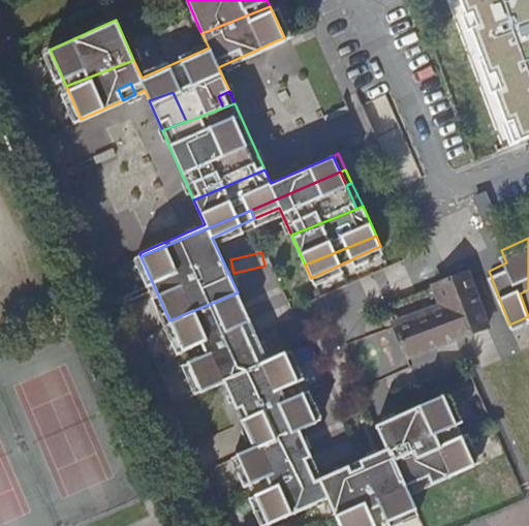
[(395,323),(407,354),(488,323),(476,294),(470,278),(467,270),(436,281),(444,304),(395,323)]
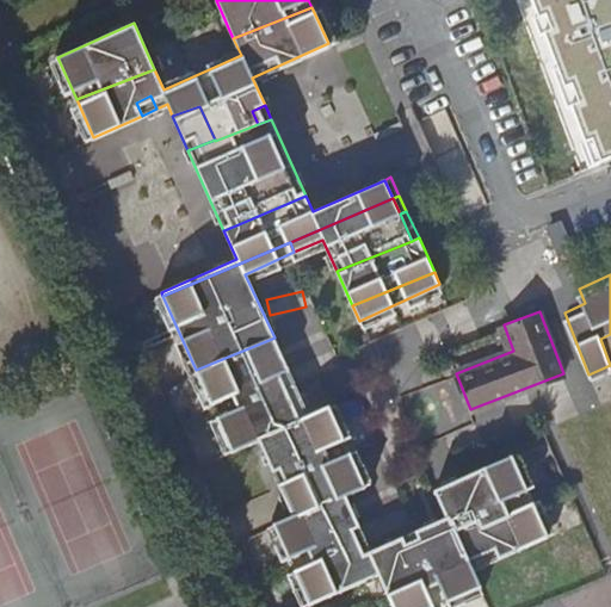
[(543,321),(550,339),(559,336),(551,317),(543,321)]
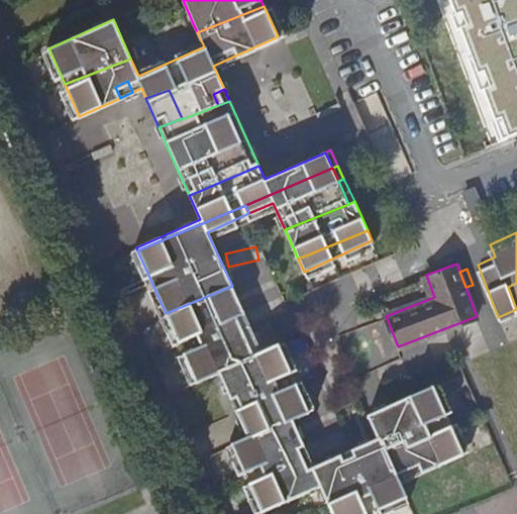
[(516,283),(508,287),(516,309),(516,283)]
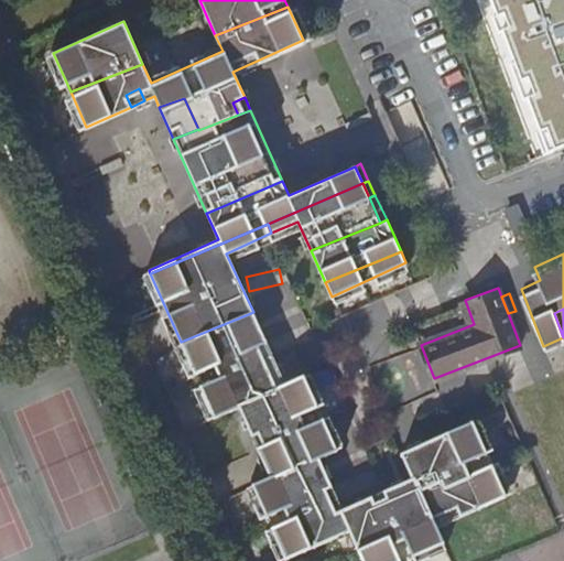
[(181,342),(197,378),(262,354),(258,345),(267,341),(253,312),(181,342)]
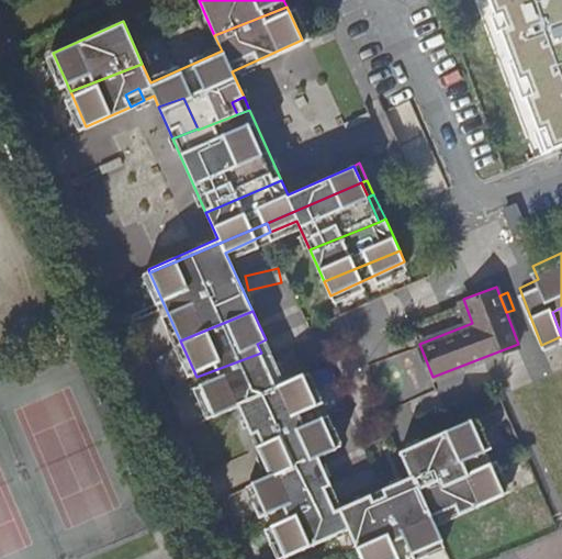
[(257,344),(261,353),(270,350),(266,339),(257,344)]
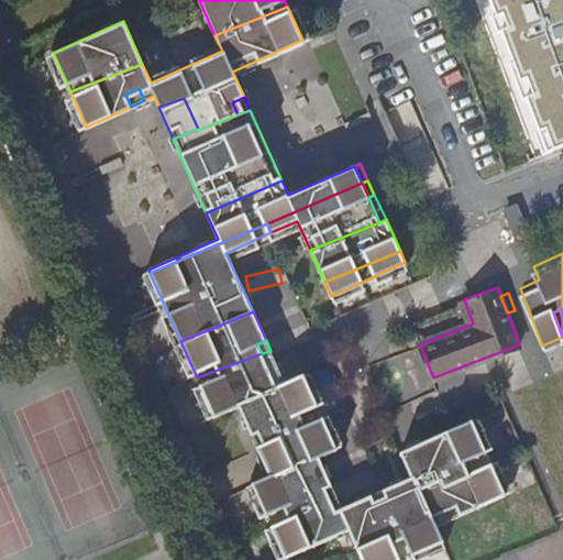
[(262,353),(197,377),(213,415),(238,404),(246,425),(315,399),(302,373),(285,382),(272,353),(264,357),(262,353)]
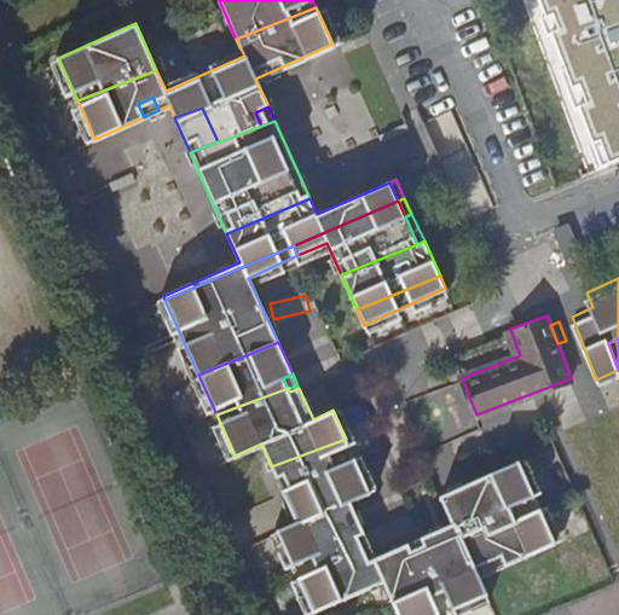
[(346,439),(271,466),(276,477),(284,474),(289,486),(282,489),(288,502),(363,474),(346,439)]
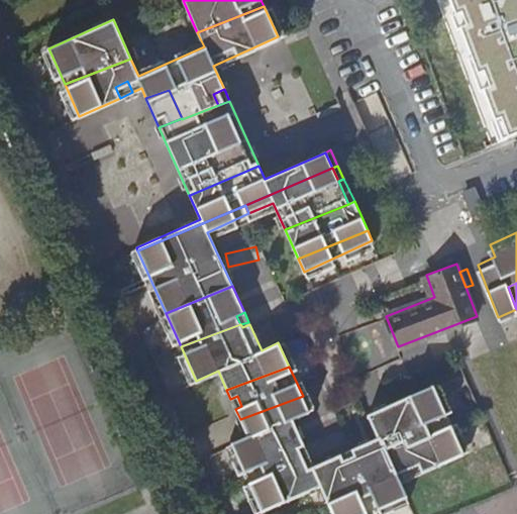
[(300,436),(239,459),(264,509),(321,482),(337,513),(358,505),(405,487),(402,481),(431,466),(421,441),(454,428),(433,385),(433,384),(429,386),(392,402),(397,413),(385,419),(379,408),(368,413),(378,437),(352,448),(355,454),(344,459),(340,453),(314,465),(309,455),(303,458),(298,447),(304,444),(300,436)]
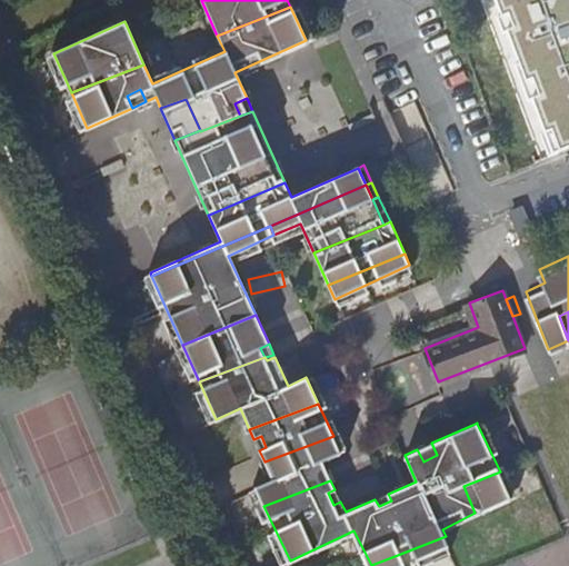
[(253,439),(259,450),(266,447),(261,436),(253,439)]
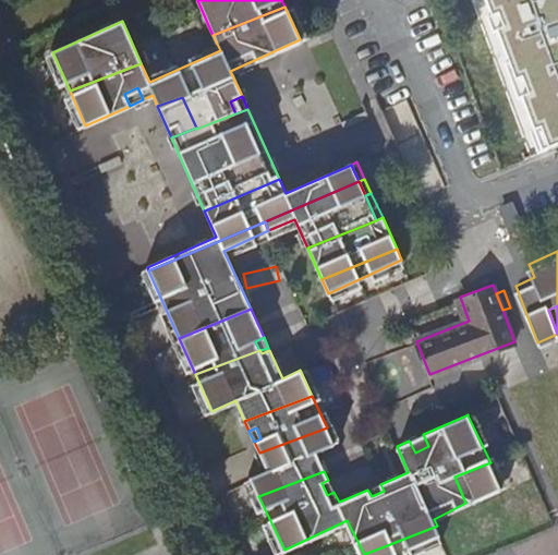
[(250,478),(258,496),(324,471),(315,453),(334,444),(327,427),(259,453),(267,469),(250,478)]
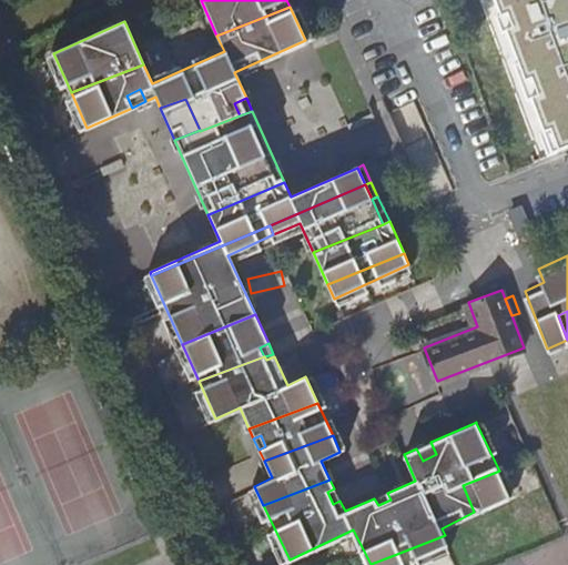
[(436,454),(430,442),(416,449),(423,461),(436,454)]
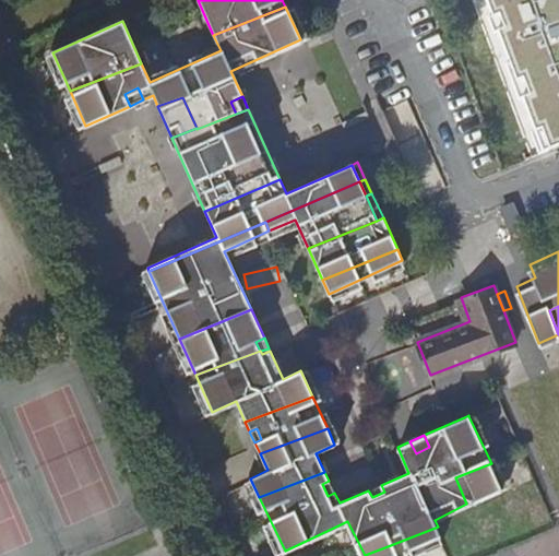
[(455,477),(466,504),(503,486),(491,463),(455,477)]
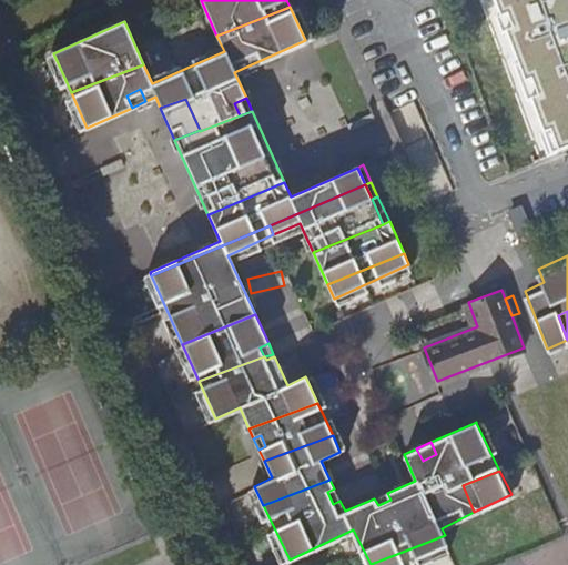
[(333,504),(340,501),(334,488),(327,492),(333,504)]
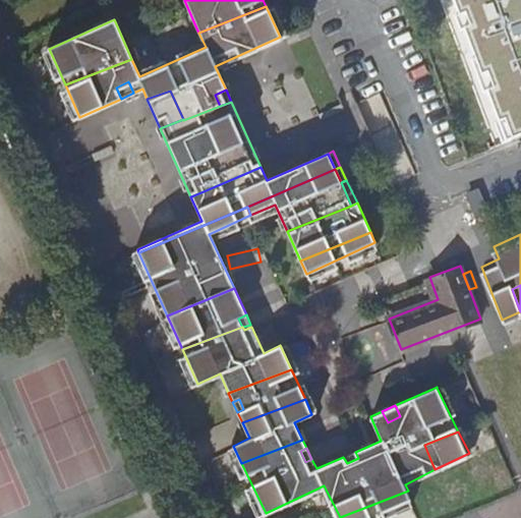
[(358,458),(355,452),(343,457),(347,463),(358,458)]
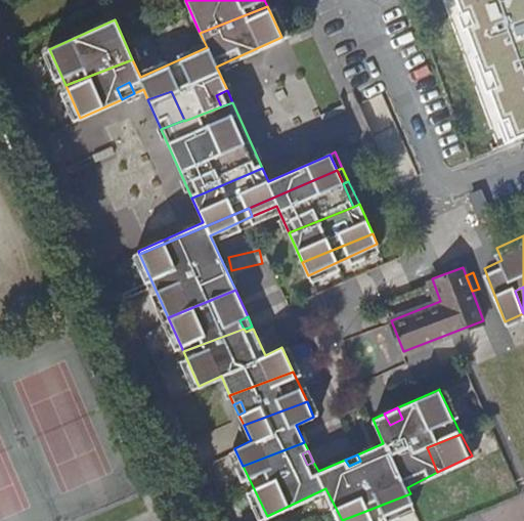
[(410,493),(363,512),(366,520),(375,520),(415,502),(410,493)]
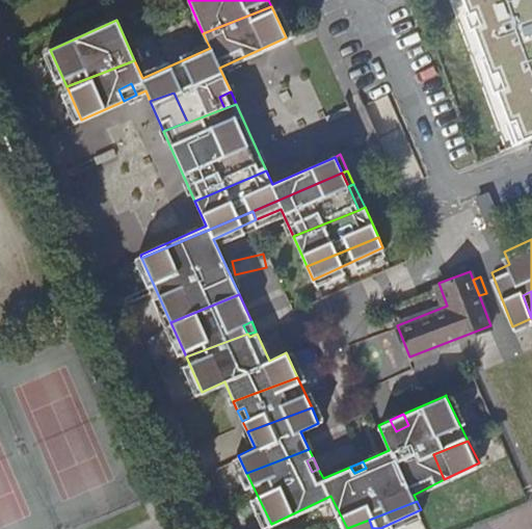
[(372,528),(369,520),(347,528),(372,528)]
